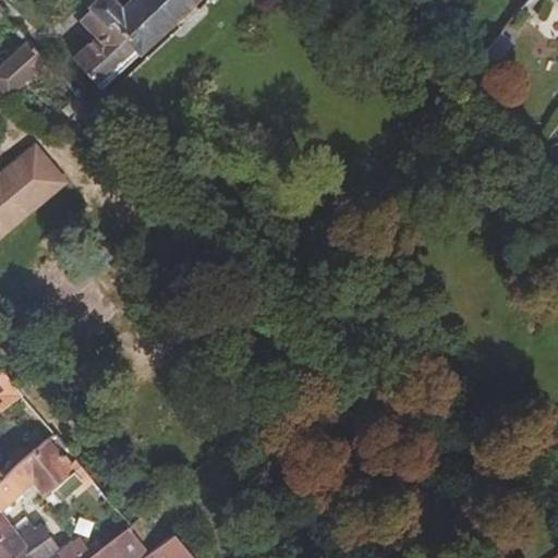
[(133,0),(123,10),(114,0),(98,0),(91,8),(91,9),(80,19),(96,36),(72,58),(100,89),(195,0),(133,0)]
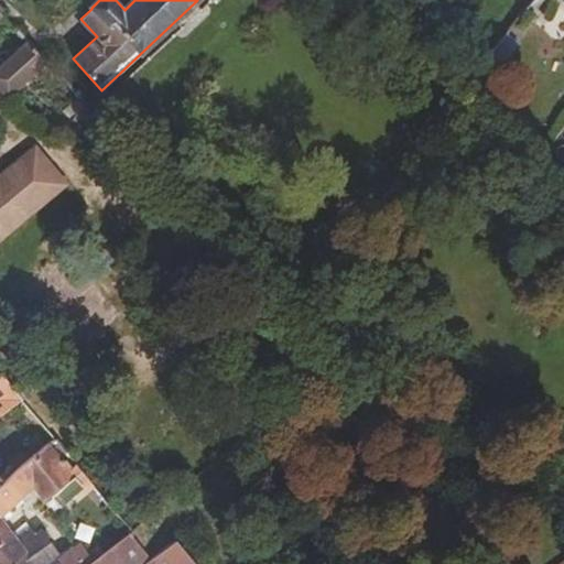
[(532,0),(530,2),(542,11),(551,0),(532,0)]
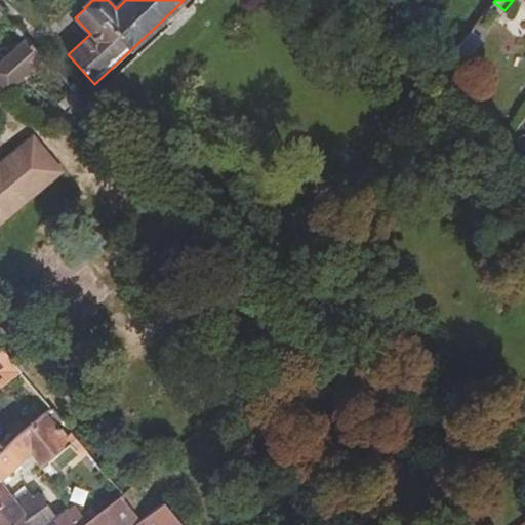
[(493,2),(490,6),(501,14),(505,10),(493,2)]
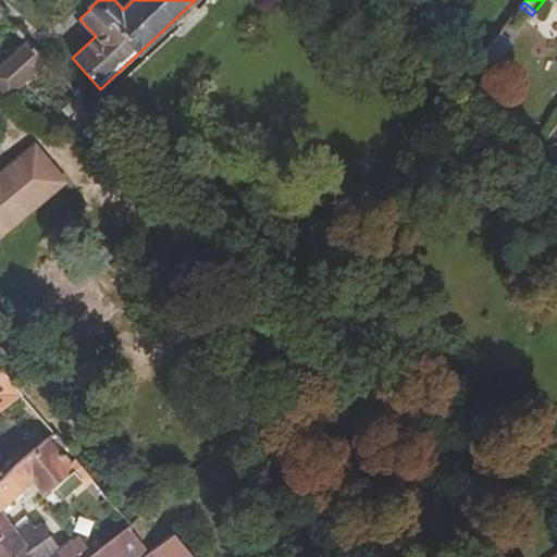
[(498,33),(465,74),(475,83),(509,44),(498,33)]
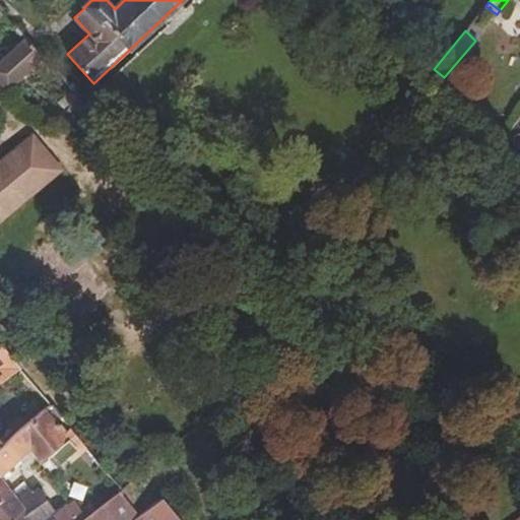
[(44,56),(26,38),(0,61),(0,82),(7,89),(44,56)]
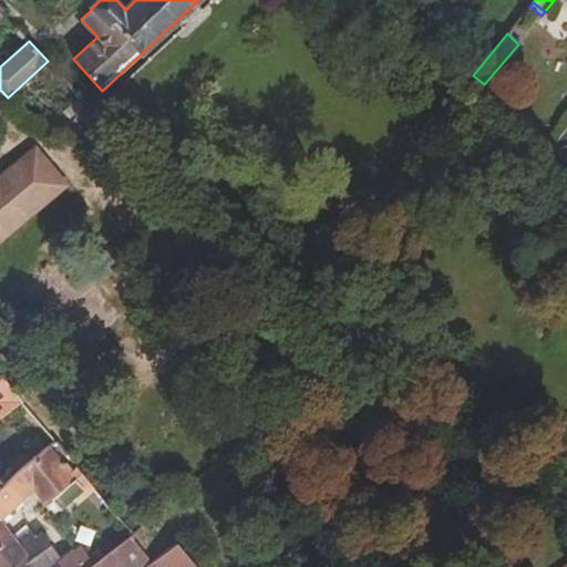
[(0,241),(58,189),(34,162),(0,193),(0,241)]
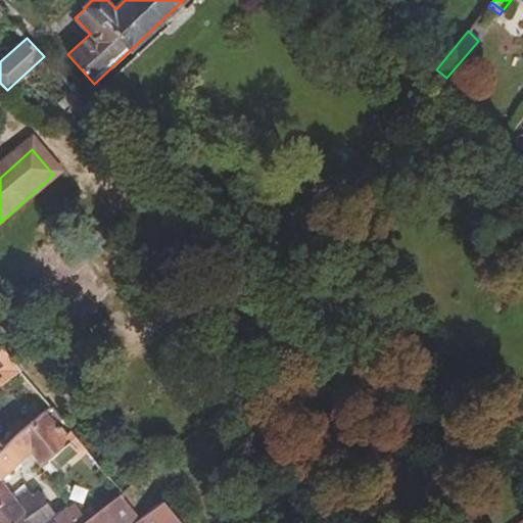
[(0,385),(19,371),(1,349),(0,349),(0,371),(0,372),(0,371),(0,385)]
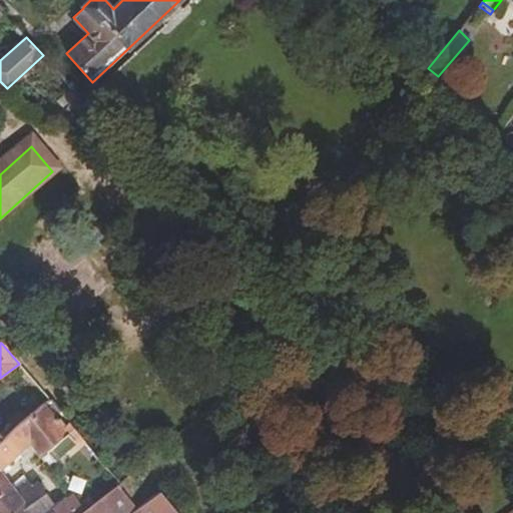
[(76,442),(41,407),(0,441),(0,512),(82,512),(86,510),(75,495),(69,498),(53,510),(54,512),(32,512),(10,485),(0,471),(0,470),(28,443),(41,457),(46,453),(54,461),(63,453),(56,445),(60,442),(67,450),(76,442)]
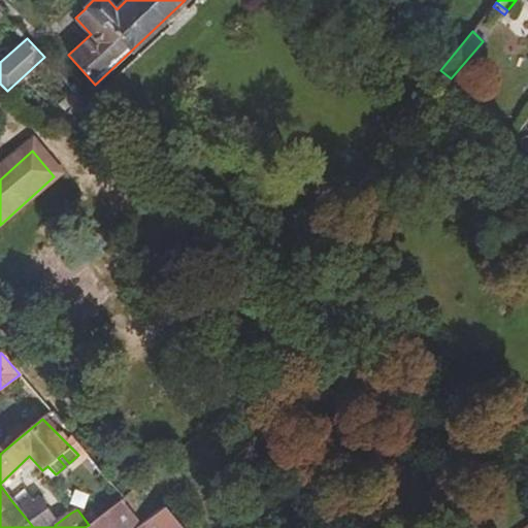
[(10,499),(33,527),(43,527),(56,520),(38,495),(33,499),(24,488),(10,499)]
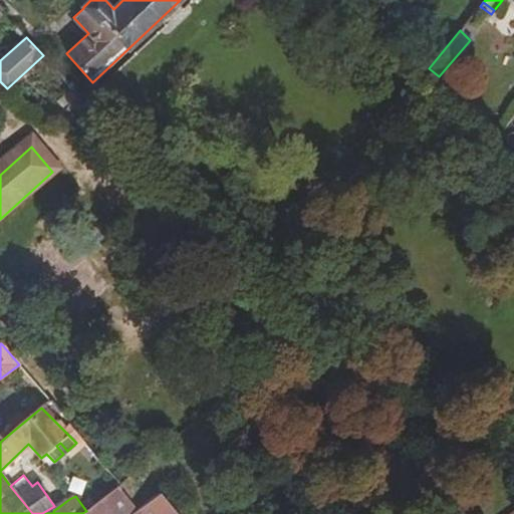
[(117,489),(88,510),(91,513),(118,513),(132,505),(117,489)]
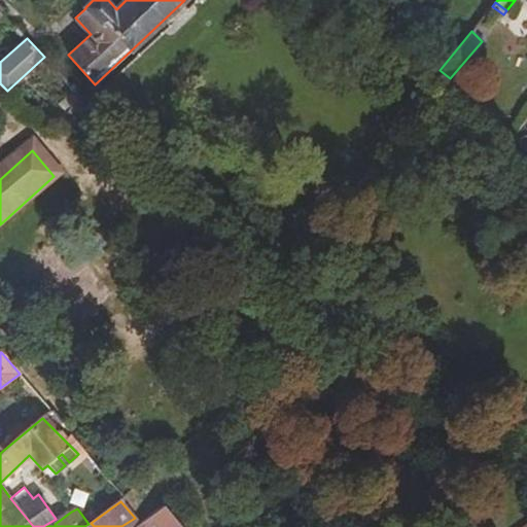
[(179,526),(163,507),(146,519),(152,526),(179,526)]
